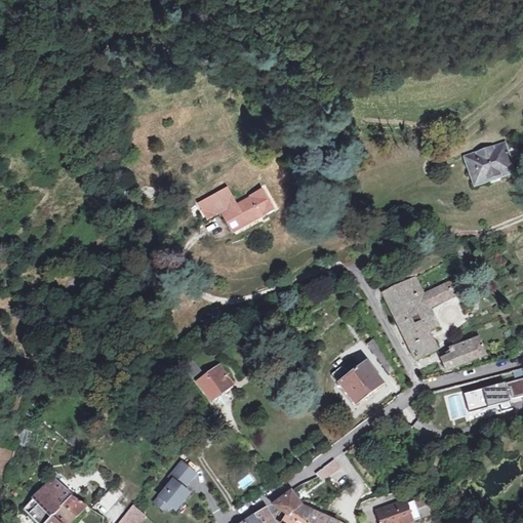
[(504,143),(463,156),(472,186),(513,172),(504,143)]
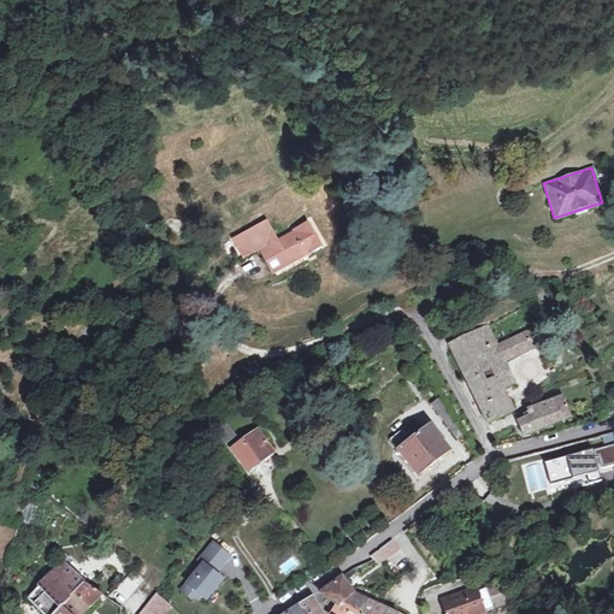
[(277,243),(275,238),(264,220),(229,240),(241,260),(261,248),(264,251),(260,253),(270,269),(302,251),(305,254),(318,247),(305,222),(289,230),(293,235),(277,243)]
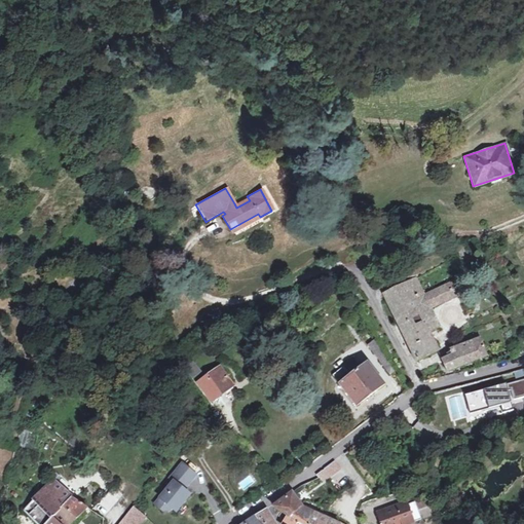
[(247,196),(234,203),(236,208),(250,200),(247,196)]
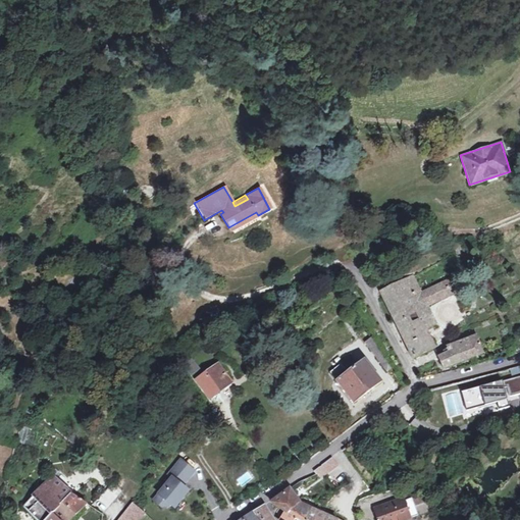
[(433,347),(424,327),(434,322),(426,305),(458,290),(451,276),(419,291),(412,274),(379,290),(412,357),(433,347)]
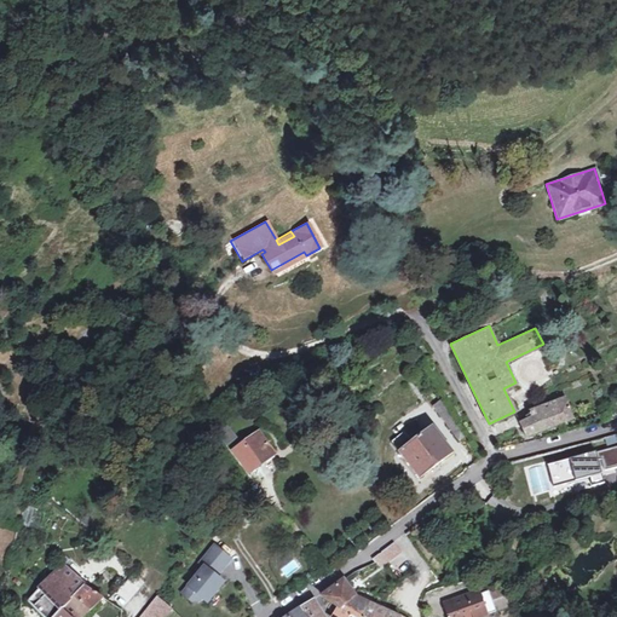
[(572,417),(564,396),(529,409),(532,416),(519,421),(525,436),(572,417)]
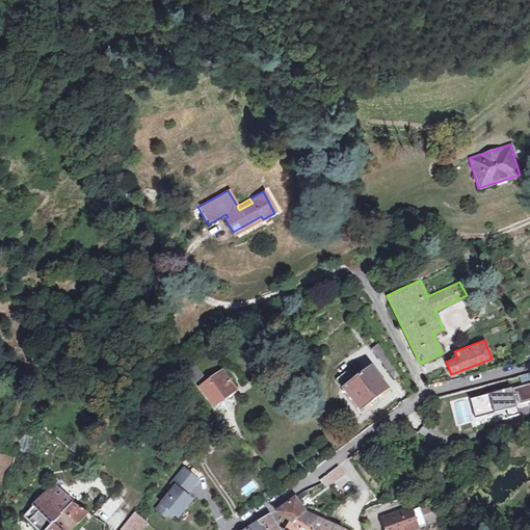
[(393,378),(399,374),(377,342),(371,346),(393,378)]
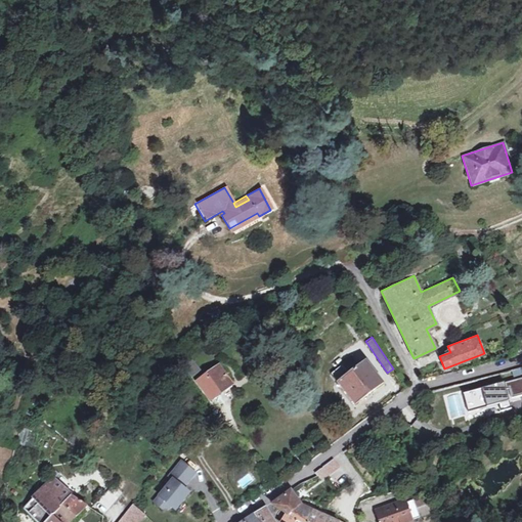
[(348,373),(340,364),(330,373),(354,403),(382,381),(365,360),(348,373)]
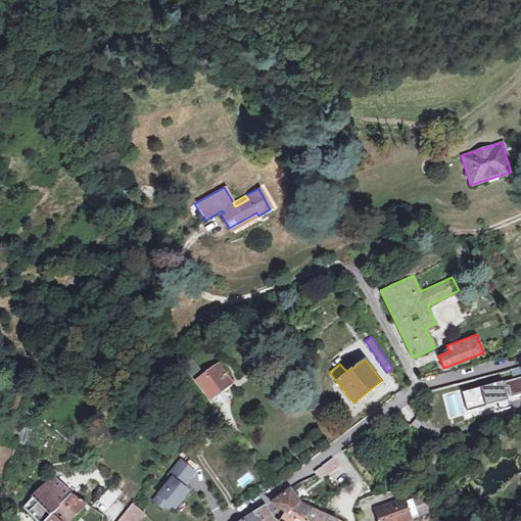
[(183,366),(190,376),(196,372),(190,363),(183,366)]
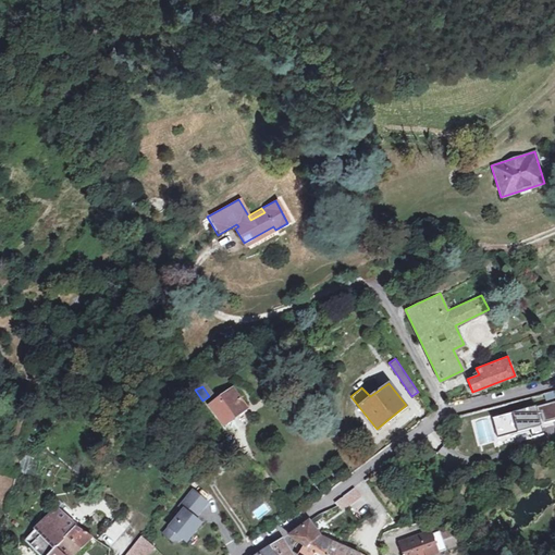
[(231,390),(208,406),(223,426),(246,409),(231,390)]
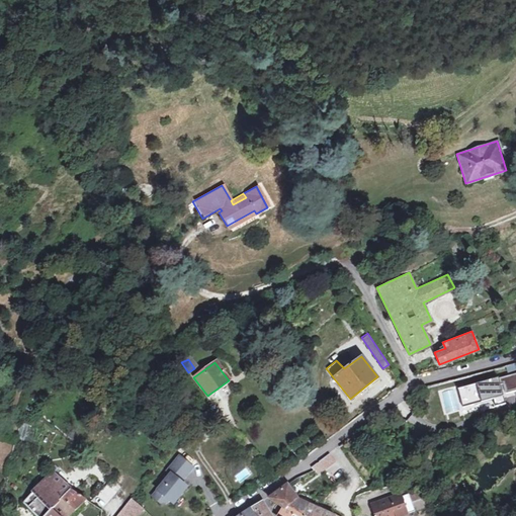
[(515,372),(456,388),(460,407),(492,399),(494,406),(504,404),(501,394),(515,389),(515,372)]
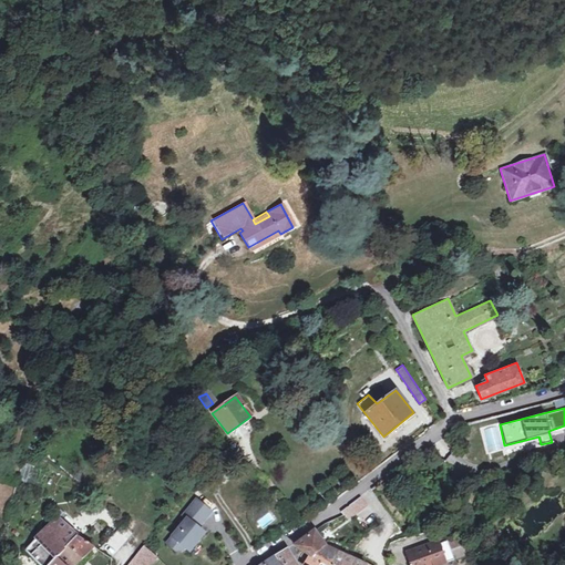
[(222,452),(229,463),(240,454),(233,444),(222,452)]
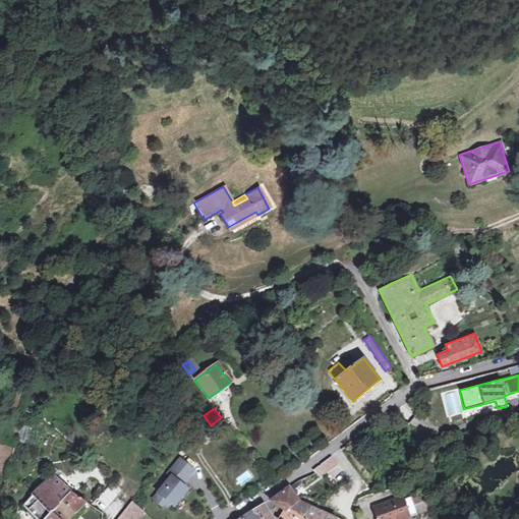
[(204,415),(193,423),(200,433),(211,425),(204,415)]
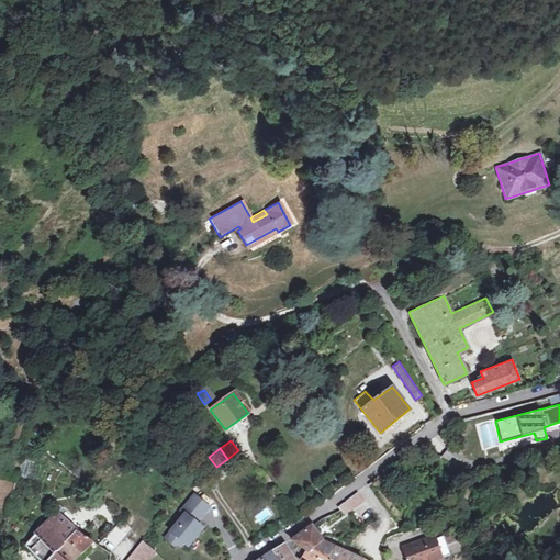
[(356,490),(336,506),(343,516),(364,500),(356,490)]
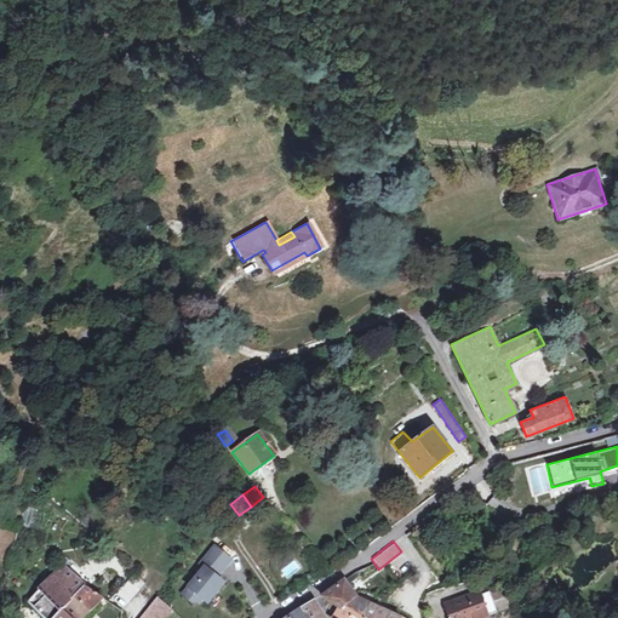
[(230,559),(215,545),(199,562),(204,567),(182,593),(192,601),(199,600),(201,598),(204,600),(211,590),(215,593),(223,582),(216,576),(230,559)]
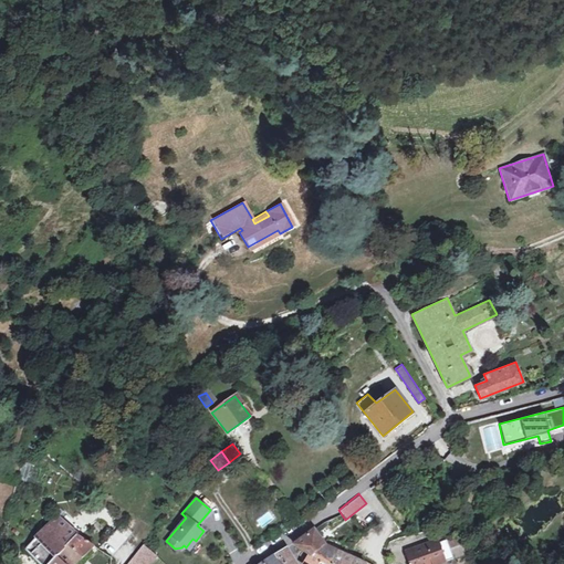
[(40,563),(45,563),(55,554),(64,544),(75,534),(58,514),(56,514),(29,541),(27,540),(24,542),(25,543),(23,546),(40,563)]
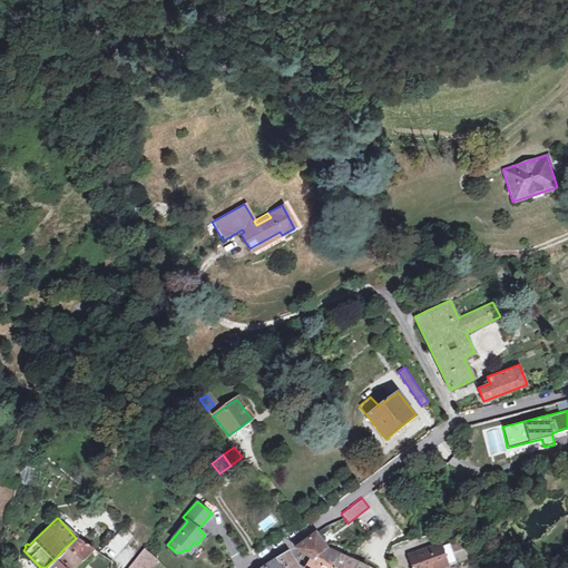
[(309,567),(332,567),(334,565),(341,555),(326,548),(315,531),(295,547),(304,554),(302,557),(307,566),(309,567)]
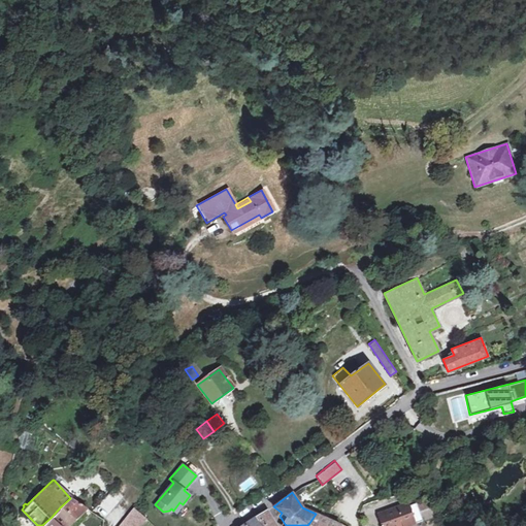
[(67,525),(86,510),(70,498),(60,507),(52,517),(61,525),(67,525)]
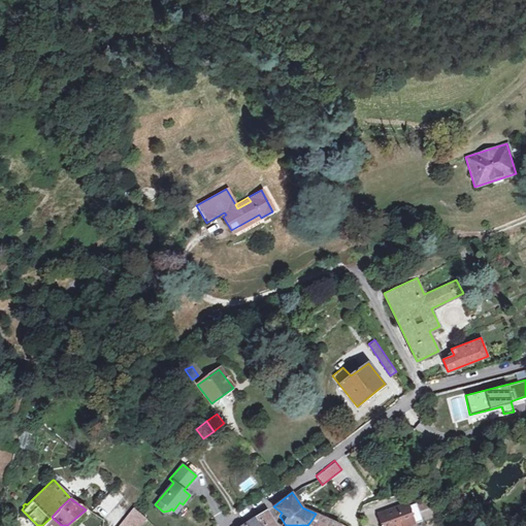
[(179,502),(173,511),(175,513),(183,504),(179,502)]
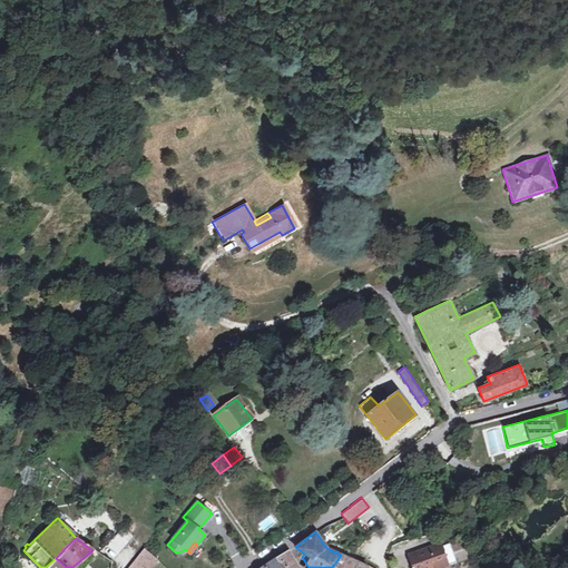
[(442,544),(430,547),(430,550),(412,555),(415,567),(442,567),(449,566),(449,564),(443,546),(442,544)]
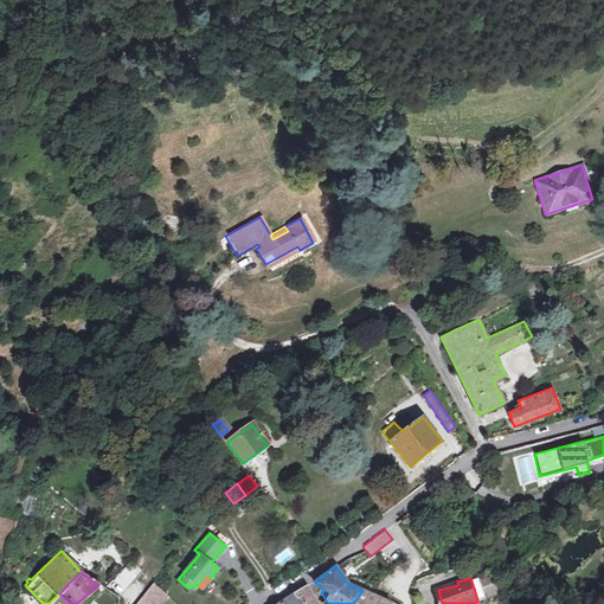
[(479,578),(471,580),(477,599),(483,598),(479,578)]
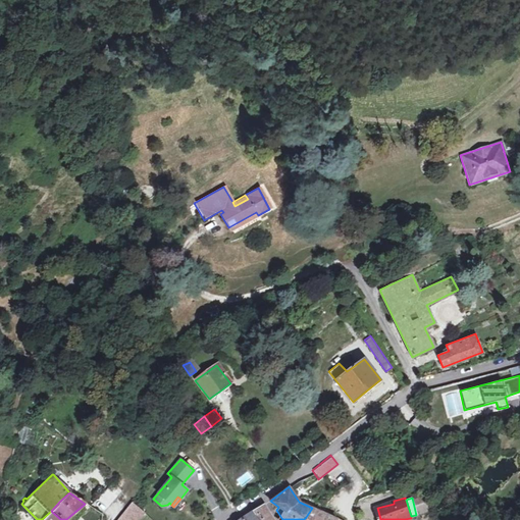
[(126,519),(135,519),(143,511),(131,501),(120,514),(126,519)]
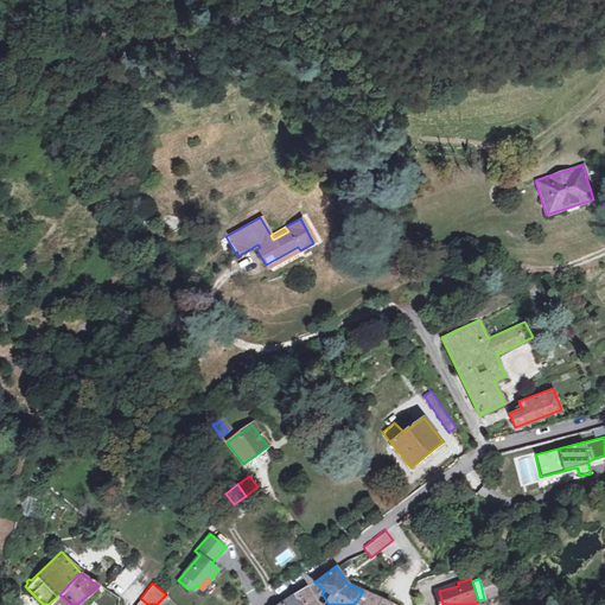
[(294,596),(300,604),(317,604),(306,587),(294,596)]
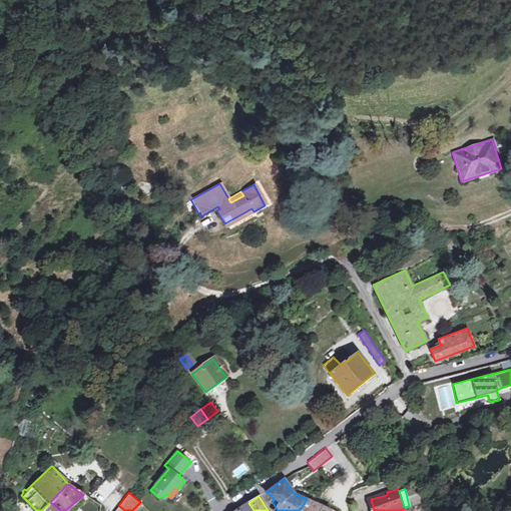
[(310,510),(316,503),(307,499),(301,508),(299,510),(310,510)]
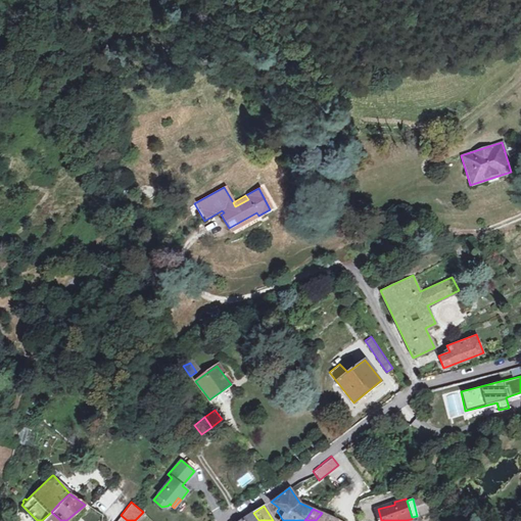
[(42,520),(60,520),(51,512),(42,520)]
